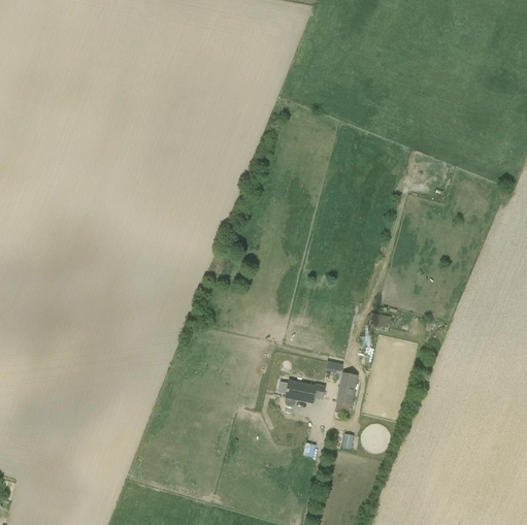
[(369,322),(390,326),(392,315),(372,310),(369,322)]
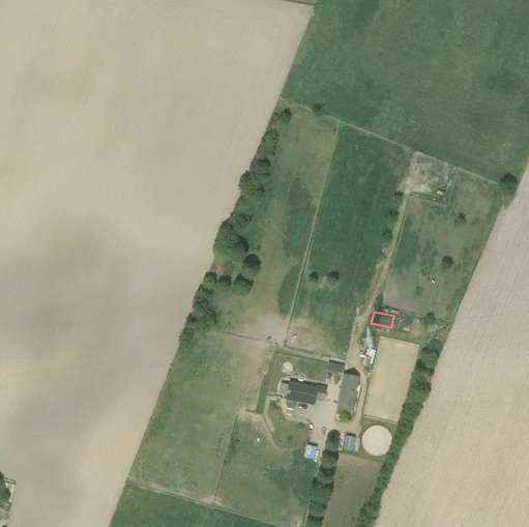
[(326,369),(342,373),(344,362),(328,359),(326,369)]
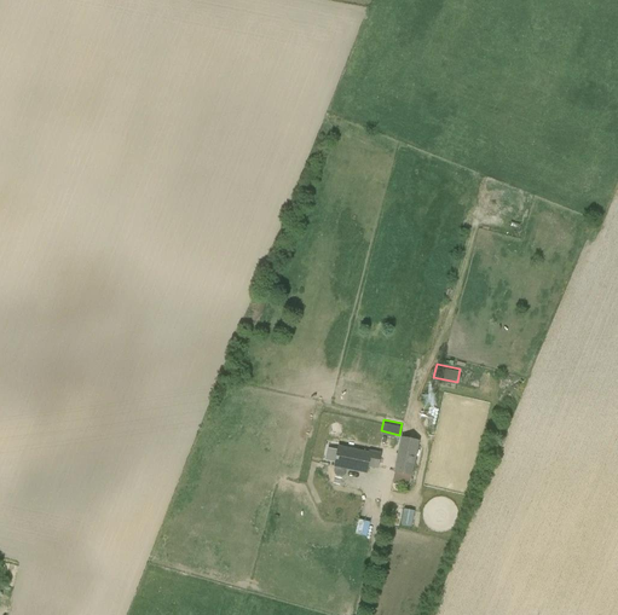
[(413,473),(420,437),(403,434),(396,469),(413,473)]
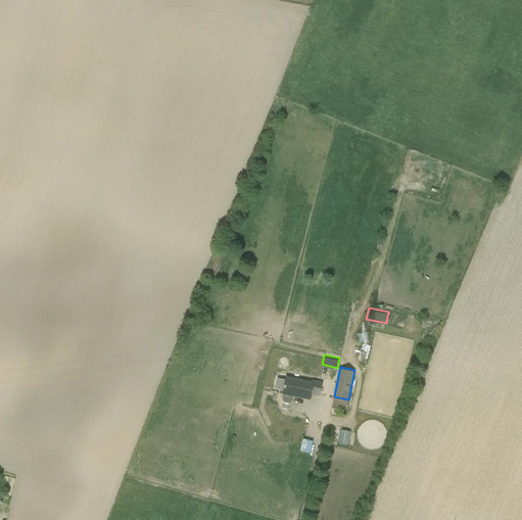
[(283,391),(284,391),(283,396),(284,398),(285,399),(289,400),(291,399),(293,398),(294,393),(310,397),(312,392),(320,394),(323,380),(313,378),(312,381),(287,376),(283,391)]
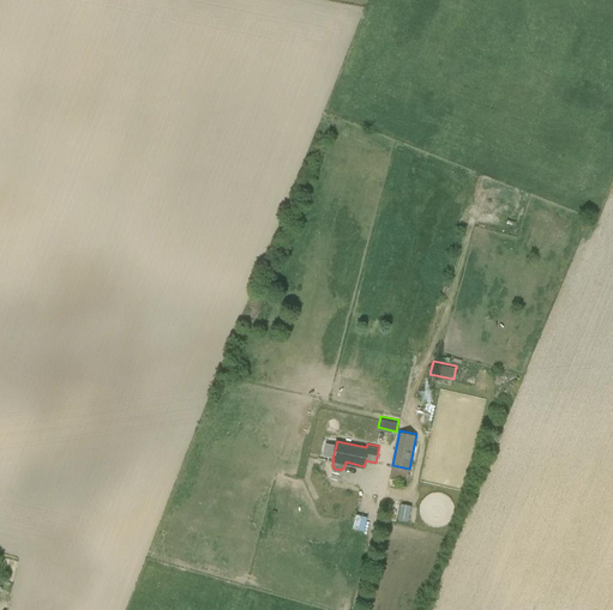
[(398,515),(409,517),(412,502),(401,501),(398,515)]
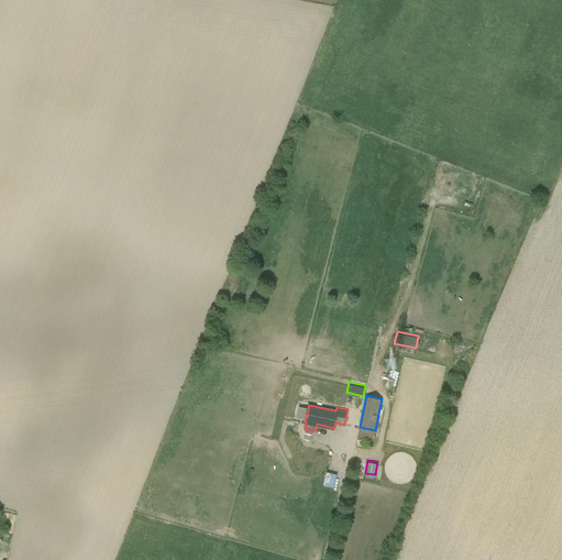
All buildings are outlined.
